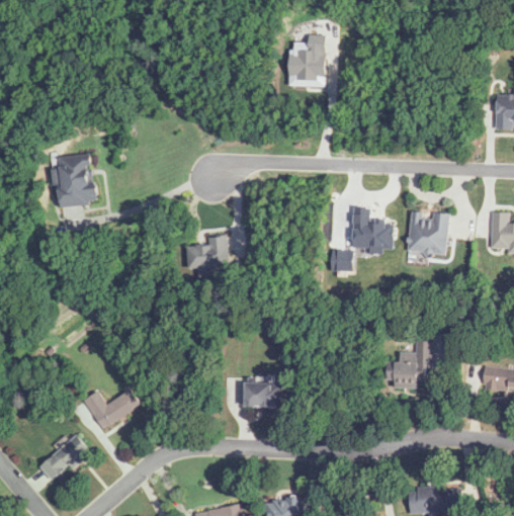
[(511,121),(513,120),(513,88),(512,88),(512,94),(494,94),(494,129),(511,129),(511,121)]
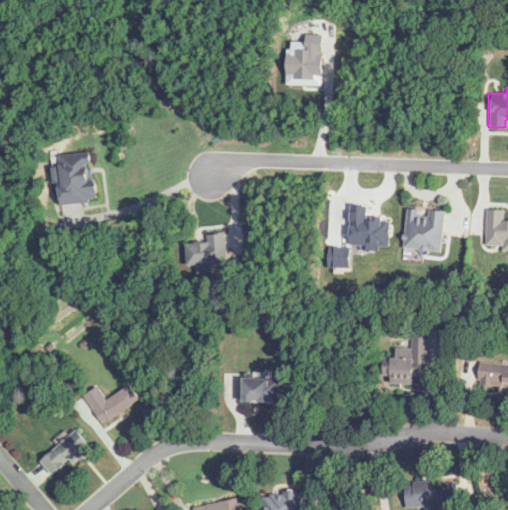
[(92,200),(86,152),(50,156),(56,204),(92,200)]
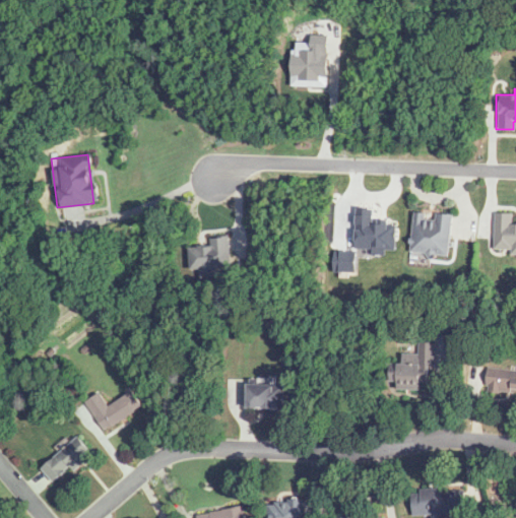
[(408,254),(447,257),(449,214),(411,211),(408,254)]
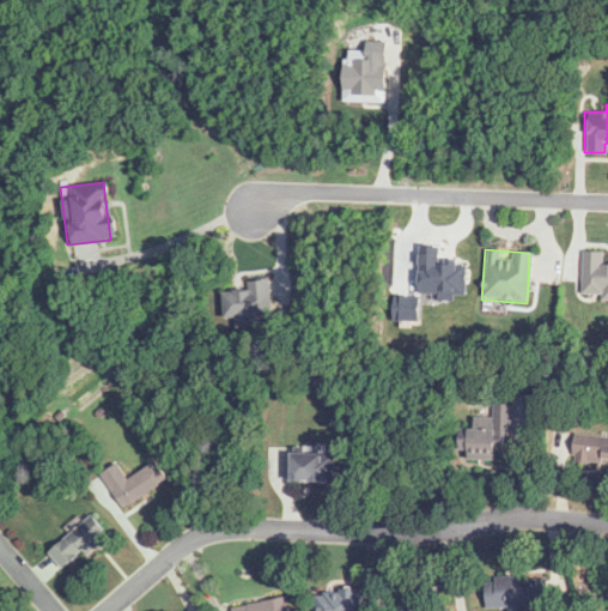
[(607,297),(607,261),(602,262),(602,250),(579,250),(578,297),(607,297)]
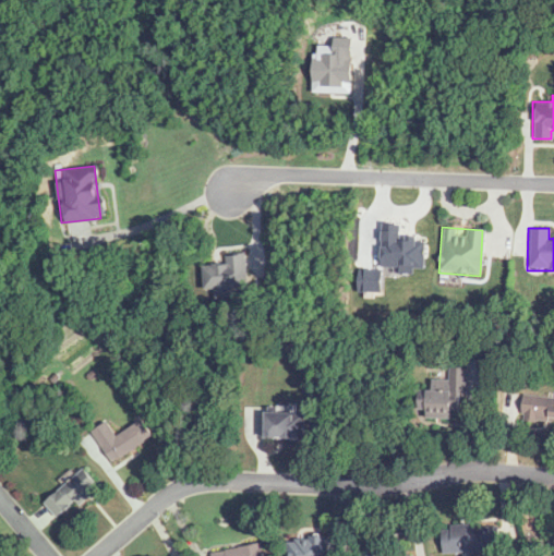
[(448,419),(448,410),(461,410),(462,367),(447,367),(447,379),(424,379),(423,418),(448,419)]
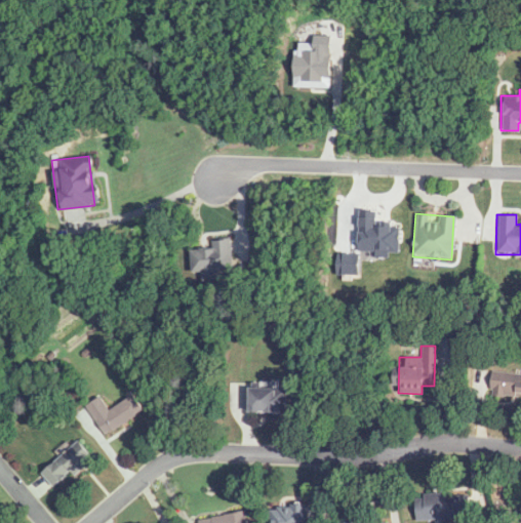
[(520,372),(489,372),(488,393),(520,394),(520,372)]
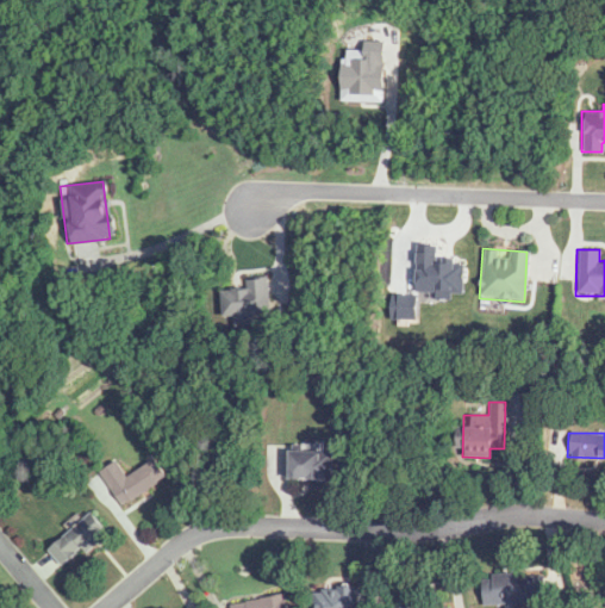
[(330,481),(330,450),(285,450),(285,481),(330,481)]
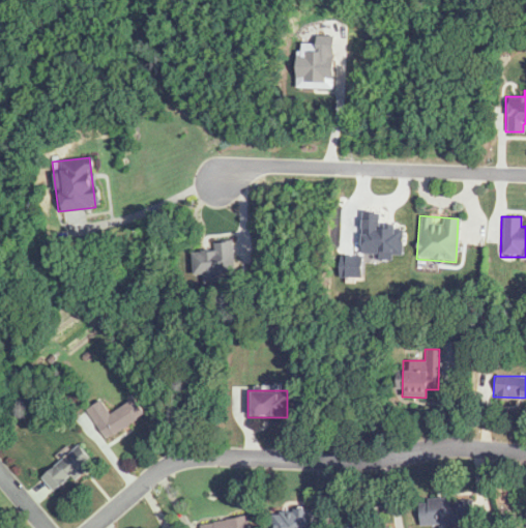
[(143,416),(133,399),(107,413),(99,401),(85,409),(103,439),(143,416)]
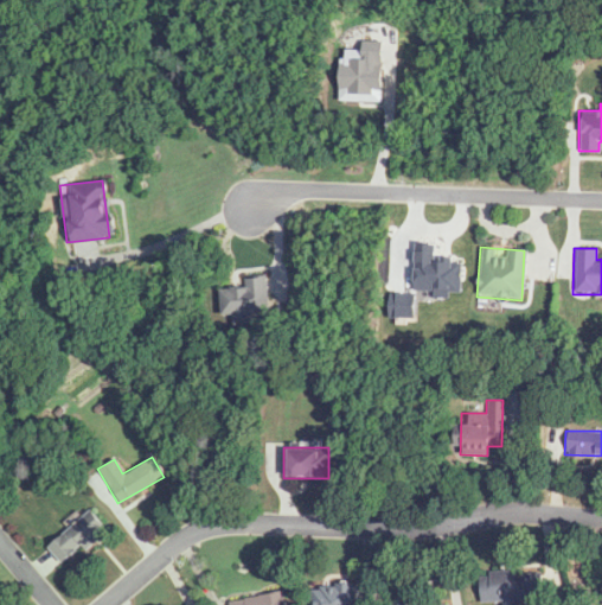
[(61,565),(103,529),(85,507),(42,543),(61,565)]
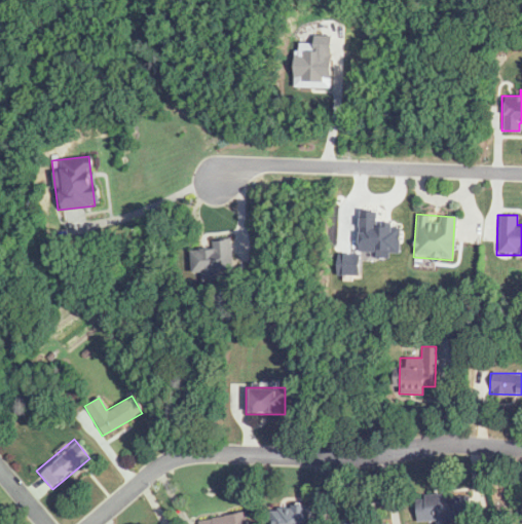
[(468,522),(468,494),(414,494),(414,522),(468,522)]
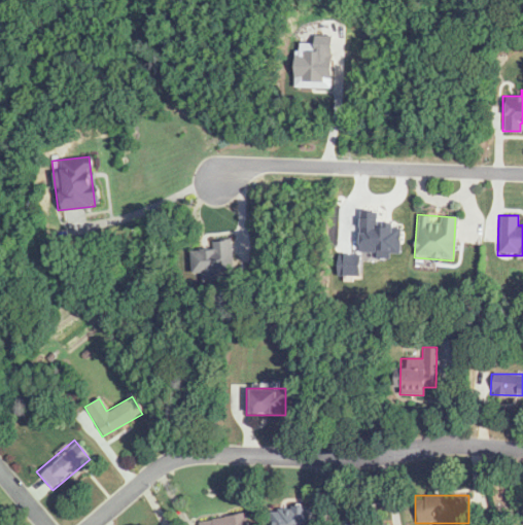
[(268,524),(305,524),(305,506),(268,506),(268,524)]
